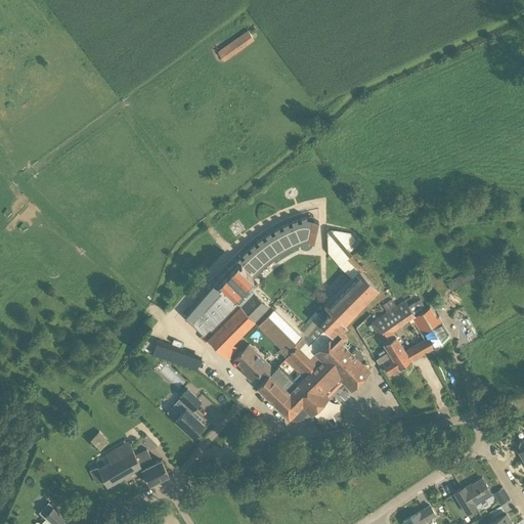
[(224,61),(254,39),(248,31),(217,52),(224,61)]
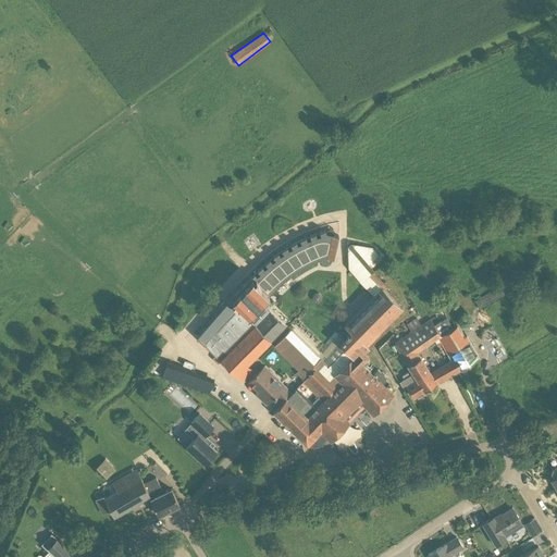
[(221,359),(236,374),(247,364),(280,331),(281,322),(270,311),(264,317),(257,308),(269,295),(276,288),(282,282),(289,276),(296,271),(304,267),(311,262),(321,258),(322,261),(323,262),(324,263),(325,263),(326,263),(327,263),(327,262),(329,262),(329,261),(329,260),(329,259),(329,257),(334,258),(339,235),(326,233),(325,231),(320,232),(310,236),(300,240),(292,245),(282,250),(274,257),(265,263),(258,271),(230,300),(197,336),(217,356),(221,359)]
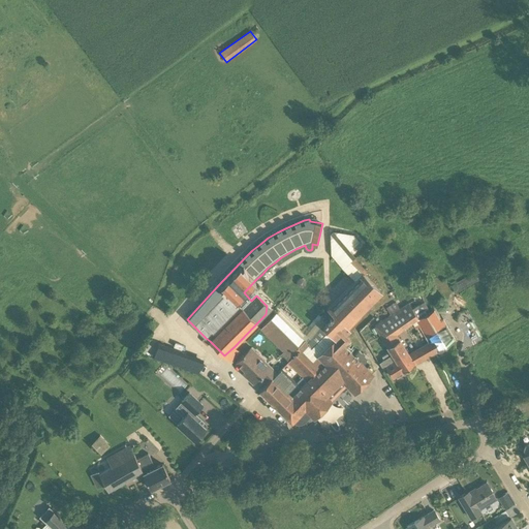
[(311,339),(301,349),(290,360),(280,370),(277,373),(267,383),(259,391),(292,423),(293,422),(296,424),(297,424),(298,424),(299,424),(300,424),(301,424),(302,424),(303,424),(304,423),(305,423),(311,415),(314,418),(332,401),(329,398),(345,382),(354,393),(373,374),(363,364),(366,361),(366,360),(367,359),(359,350),(354,355),(347,348),(351,343),(347,339),(349,337),(345,334),(350,330),(346,325),(381,291),(365,276),(368,272),(354,258),(356,257),(351,251),(362,243),(355,236),(334,231),(331,235),(332,256),(343,270),(355,281),(328,309),(335,315),(329,321),(328,320),(311,339)]
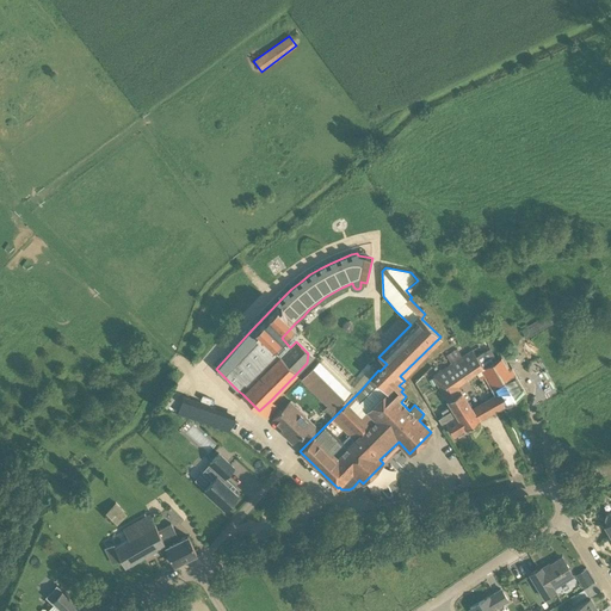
[(525,339),(550,325),(561,319),(556,310),(548,315),(523,328),(520,331),(525,339)]
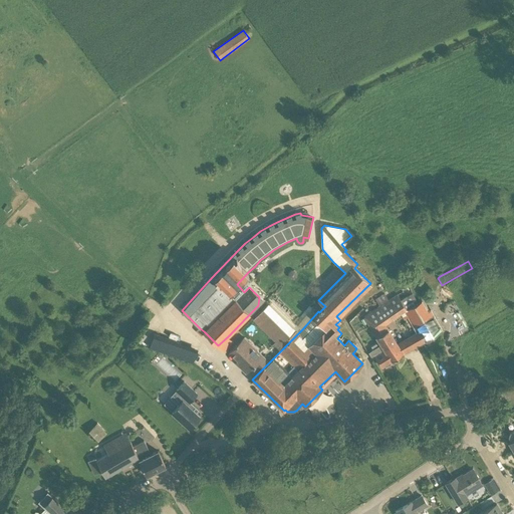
[(392,359),(419,344),(423,341),(417,331),(399,342),(388,323),(401,314),(405,320),(410,317),(411,316),(407,309),(397,294),(389,300),(384,293),(375,300),(379,306),(363,316),(383,350),(375,356),(381,367),(393,361),(392,359)]
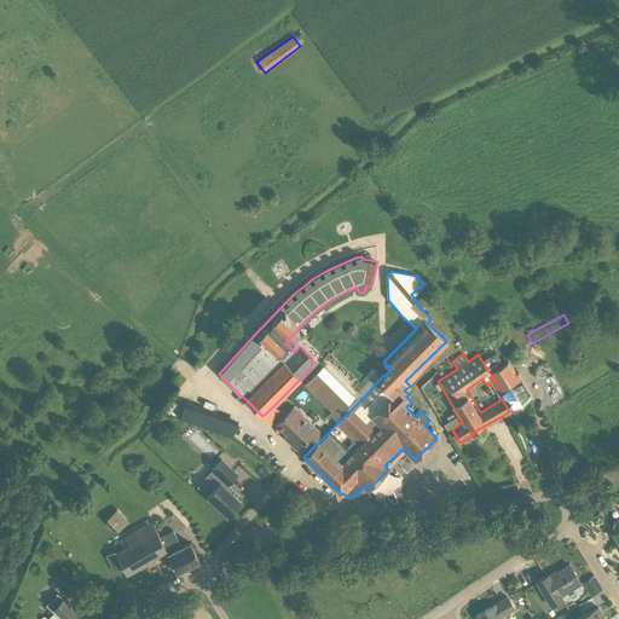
[(509,363),(490,372),(495,381),(493,382),(502,399),(509,411),(512,410),(513,412),(515,412),(520,410),(520,408),(519,406),(532,398),(518,372),(514,374),(509,363)]
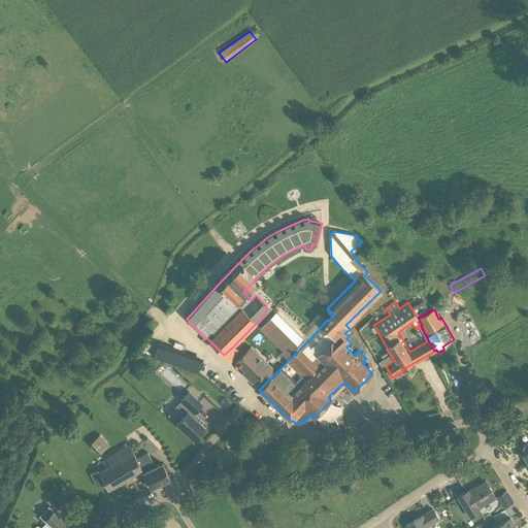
[(290,359),(300,349),(270,318),(259,329),(290,359)]
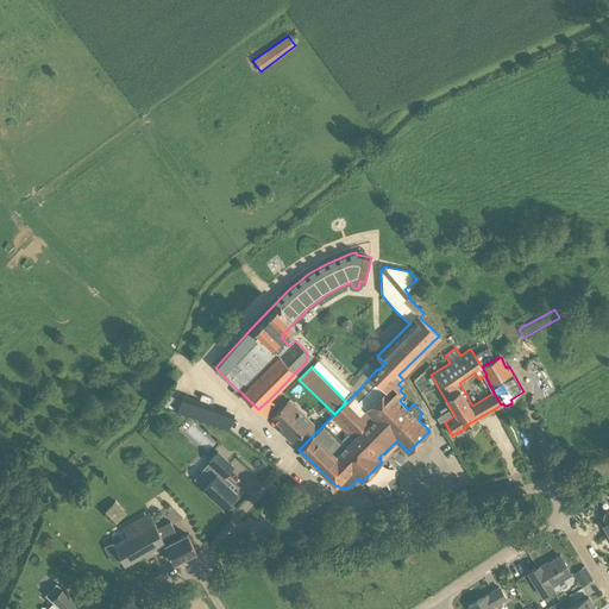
[(183,395),(176,413),(228,431),(233,416),(213,409),(214,406),(183,395)]
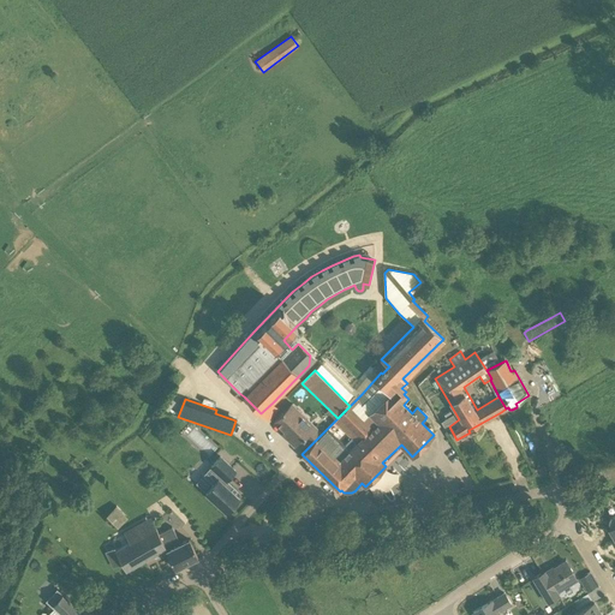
[(279,408),(273,402),(261,413),(267,421),(279,408)]
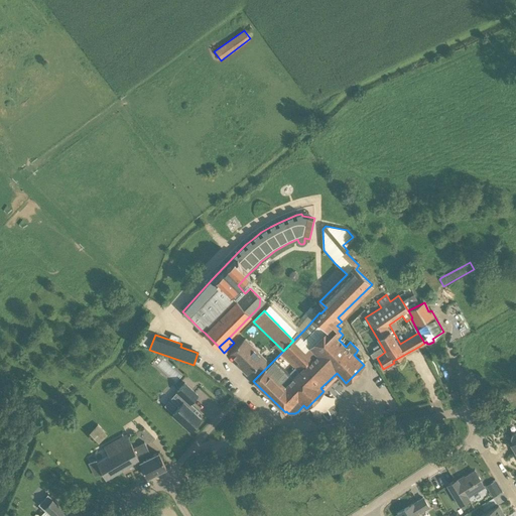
[(255,368),(260,374),(270,364),(245,340),(238,347),(237,346),(230,354),(242,365),(239,368),(247,375),(253,368),(254,369),(255,368)]
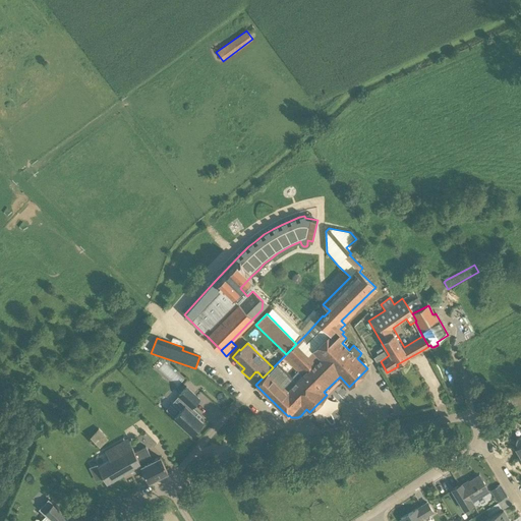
[(172,406),(179,412),(174,417),(191,433),(201,421),(195,415),(197,412),(191,407),(198,399),(185,387),(178,396),(180,397),(172,406)]
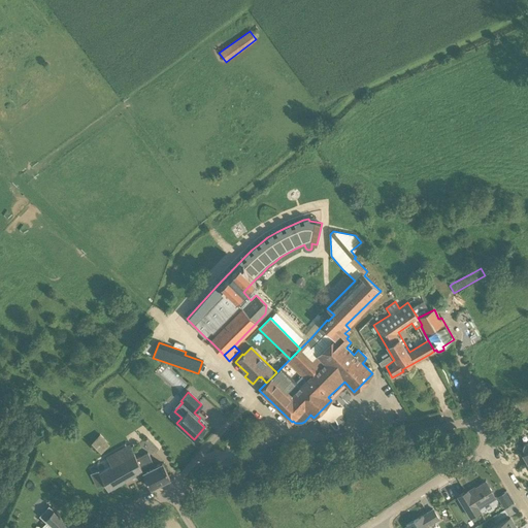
[(99,452),(109,443),(100,433),(91,442),(99,452)]
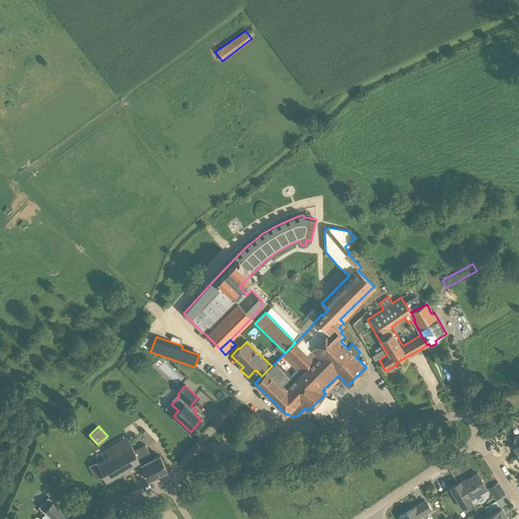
[(109,458),(97,464),(103,475),(106,482),(139,462),(140,462),(134,450),(132,446),(124,450),(120,442),(104,450),(109,458)]
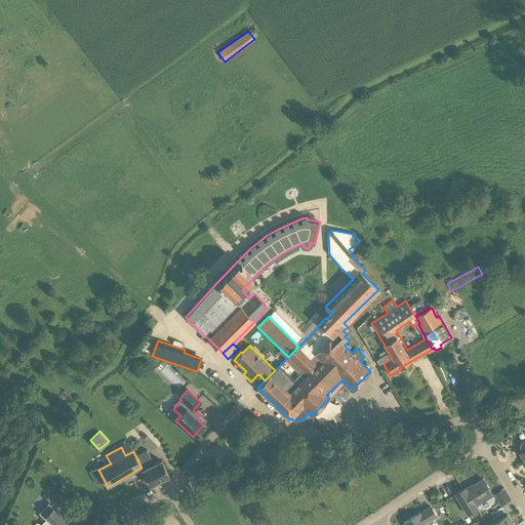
[(147,450),(135,455),(142,468),(140,468),(150,486),(169,476),(161,460),(154,463),(147,450)]
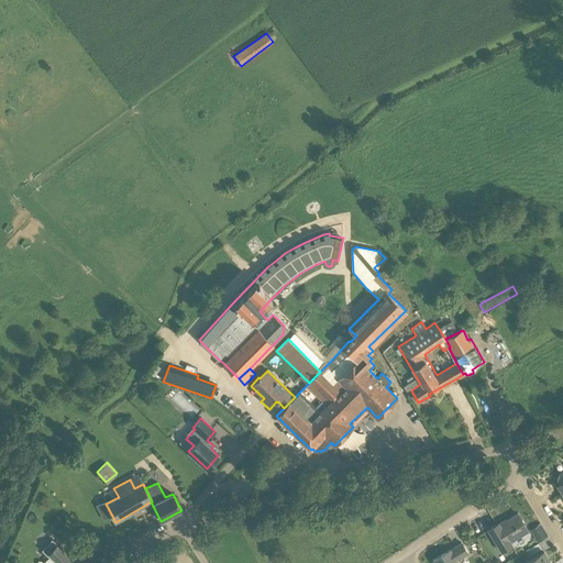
[(105,519),(112,516),(106,504),(105,501),(97,505),(105,519)]
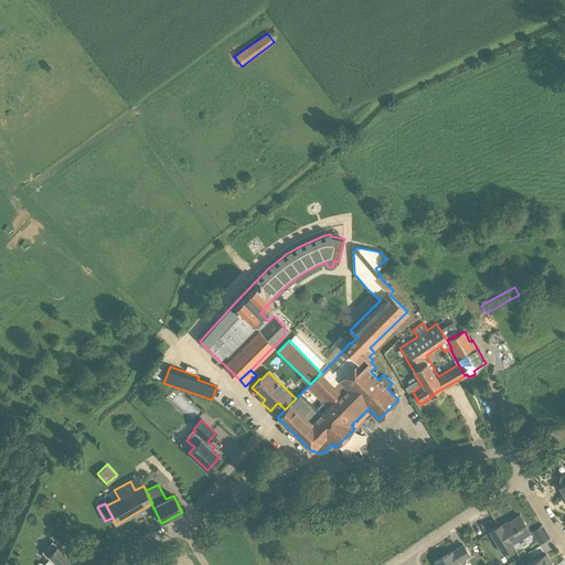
[(512,543),(530,533),(519,515),(501,528),(500,525),(490,532),(503,553),(514,546),(512,543)]
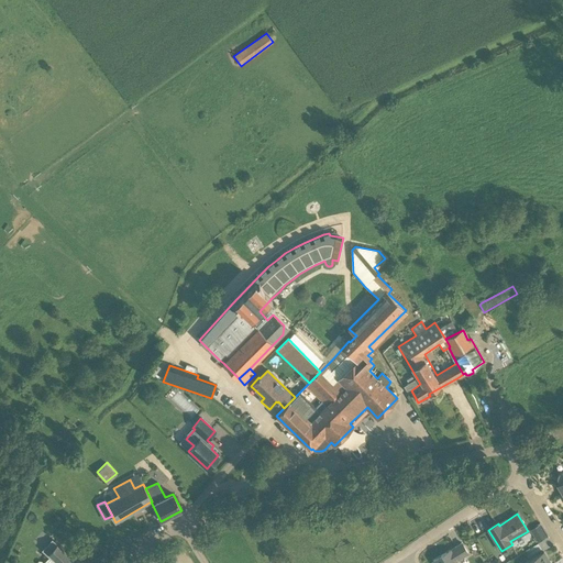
[(52,539),(42,551),(50,558),(51,556),(57,562),(89,562),(91,562),(79,552),(73,559),(52,539)]
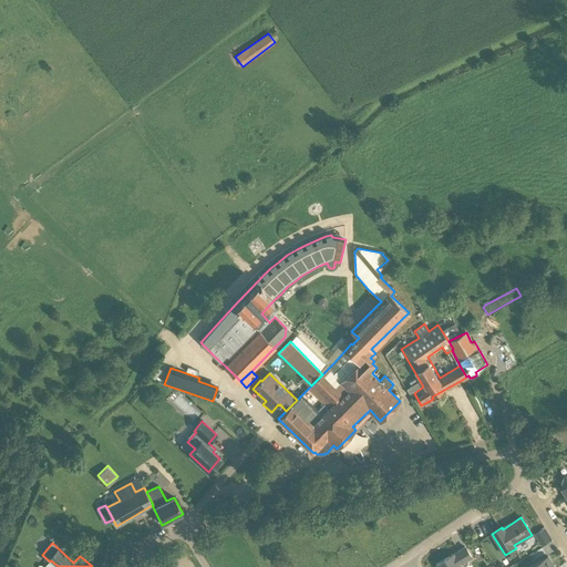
[(462,566),(461,565),(472,558),(465,547),(459,552),(454,555),(453,554),(436,565),(437,566),(462,566)]
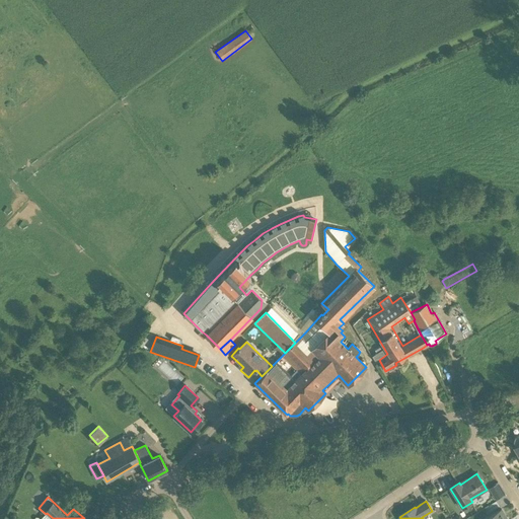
[(507,518),(502,509),(485,518),(507,518)]
